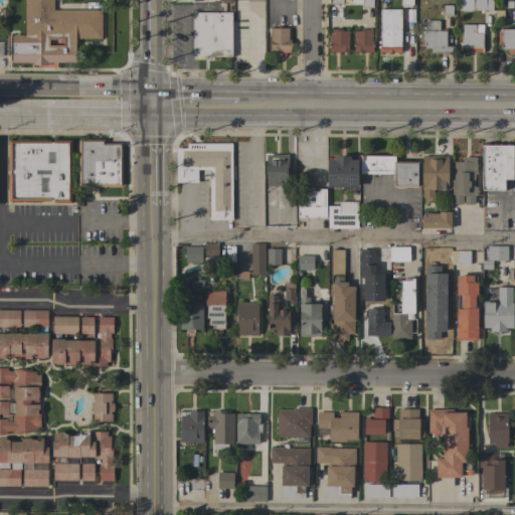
[(75,38),(75,62),(47,62),(47,64),(32,64),(32,62),(10,62),(10,35),(25,35),(24,0),(53,0),(53,10),(101,10),(102,38),(75,38)]
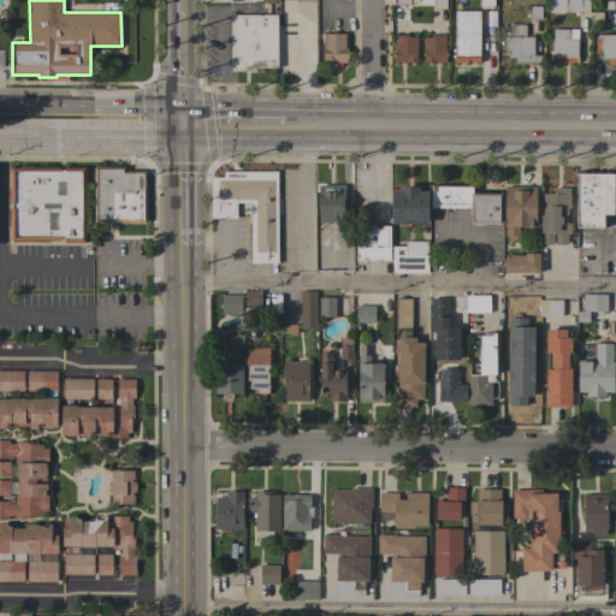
[(548,0),(588,0),(590,12),(563,12),(563,15),(551,15),(551,12),(548,12),(548,0)]
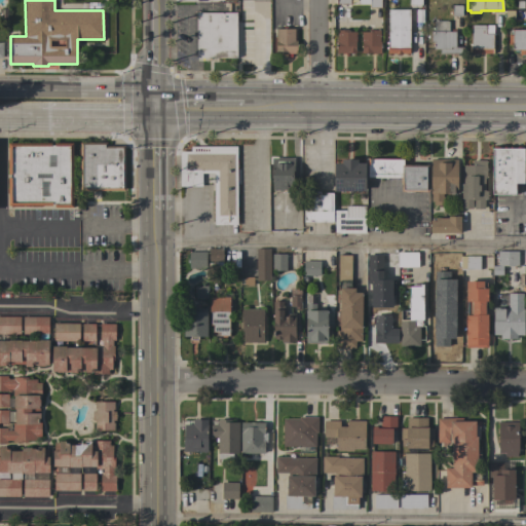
[(451,15),(451,5),(460,6),(460,15),(451,15)]
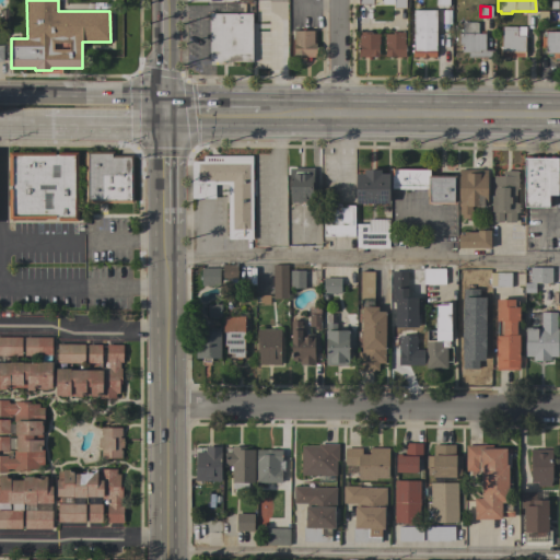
[(209,13),(242,13),(242,9),(248,9),(248,13),(252,13),(252,61),(225,61),(225,62),(220,62),(220,61),(209,61),(209,13)]
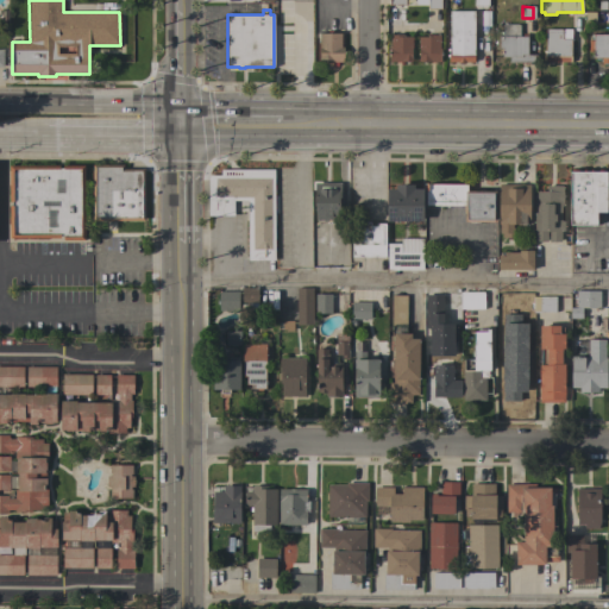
[(449,62),(449,55),(449,11),(473,11),(473,62),(449,62)]
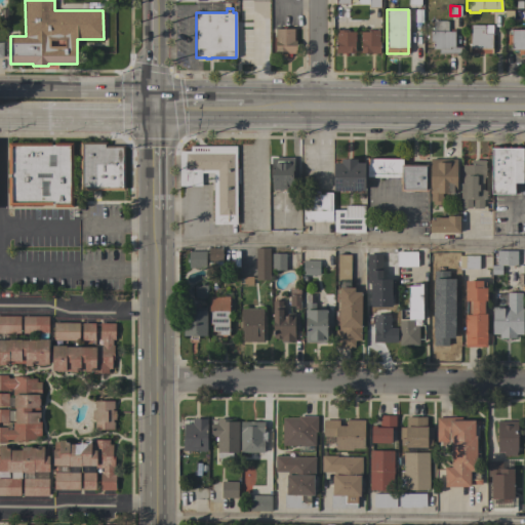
[(439,50),(434,50),(434,49),(432,49),(432,41),(430,41),(430,30),(433,30),(433,21),(447,21),(447,31),(449,31),(449,29),(454,29),(454,46),(461,46),(461,53),(439,53),(439,50)]
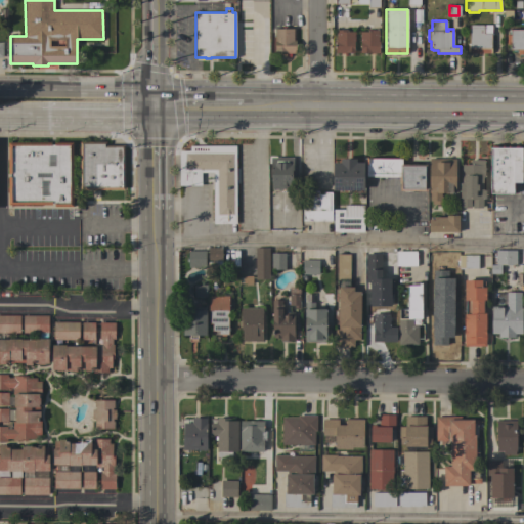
[(491,25),(490,53),(480,53),(476,53),(476,55),(472,55),(472,53),(469,53),(469,25),(491,25)]
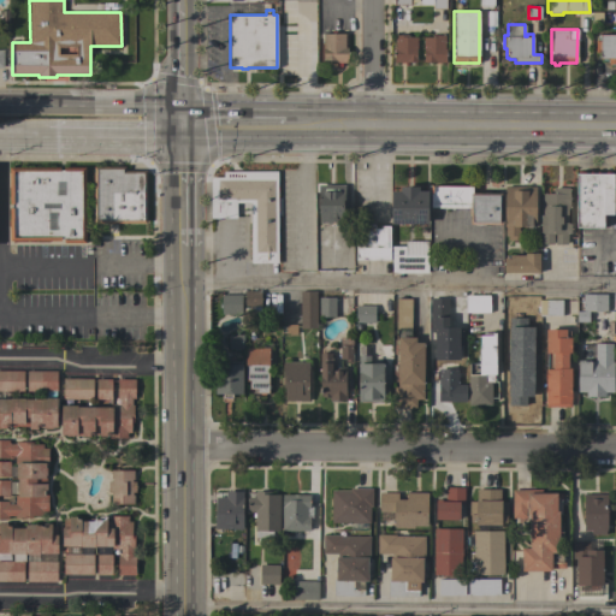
[(344,47),(347,47),(347,63),(342,63),(342,66),(336,66),(336,61),(323,63),(323,34),(331,34),(331,30),(336,30),(336,34),(344,34),(344,47)]
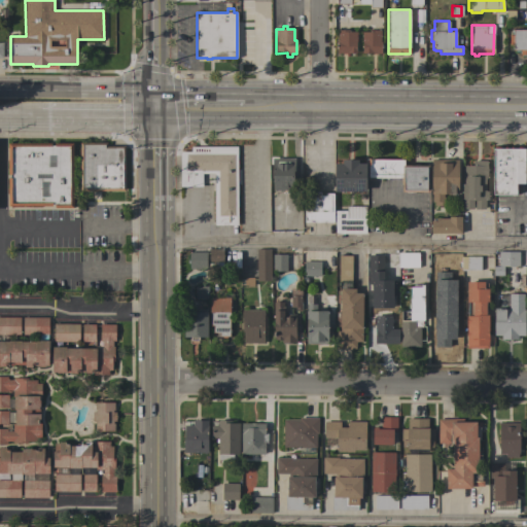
[(356,53),(337,53),(337,41),(338,41),(338,30),(339,30),(339,28),(342,28),(342,30),(349,30),(349,31),(356,31),(356,53)]
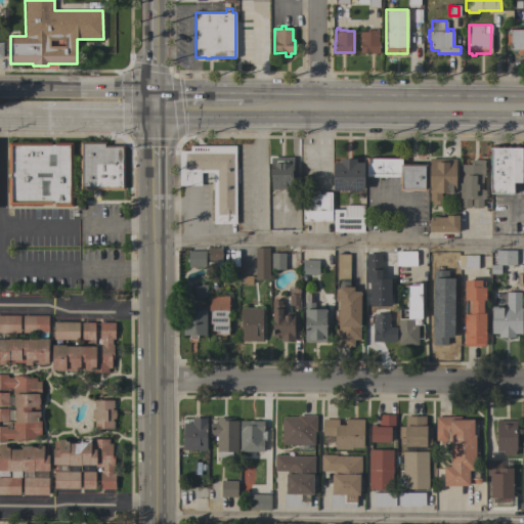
[(367,31),(367,30),(375,30),(375,28),(377,28),(377,30),(378,30),(379,41),(379,53),(366,53),(366,54),(363,54),(363,52),(359,52),(359,50),(360,50),(359,31),(367,31)]
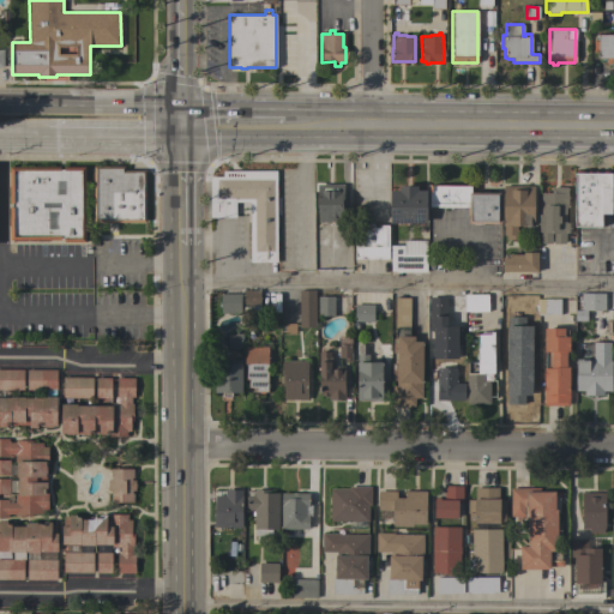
[(613,34),(613,64),(606,64),(606,59),(597,59),(597,52),(593,52),(593,41),(597,41),(597,34),(613,34)]
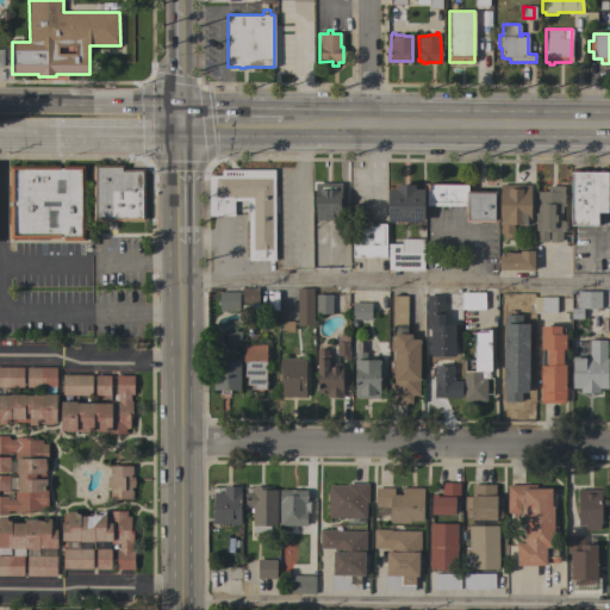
[(124,168),(144,168),(144,221),(93,221),(92,165),(124,165),(124,168)]
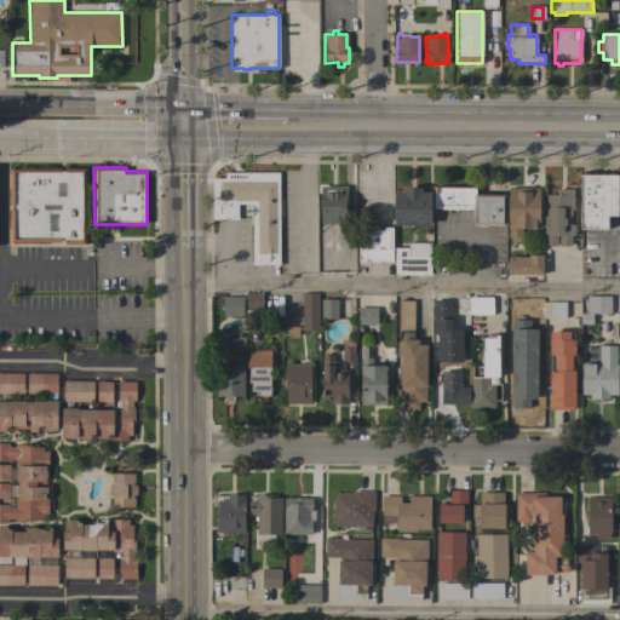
[(10,242),(10,210),(12,210),(12,205),(10,205),(9,168),(59,168),(59,171),(64,171),(64,168),(85,168),(86,245),(64,245),(64,240),(61,240),(61,242),(10,242)]
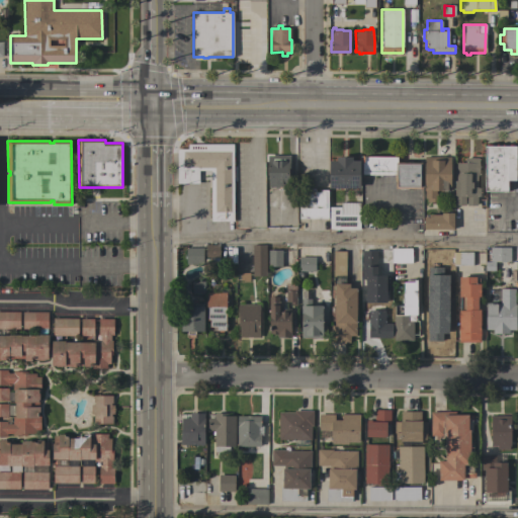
[(210,170),(198,170),(198,183),(177,183),(177,149),(199,148),(199,144),(233,144),(233,222),(210,222),(210,170)]
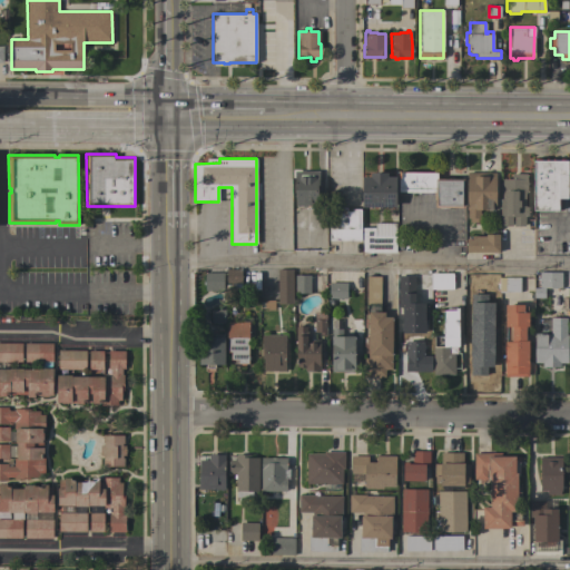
[(533,160),(568,160),(568,198),(558,198),(558,210),(533,210),(533,160)]
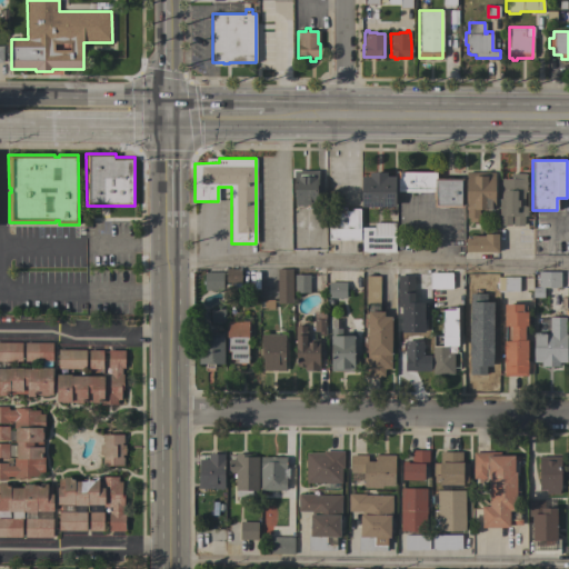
[(295,192),(293,192),(292,171),(318,170),(318,205),(295,205),(295,192)]
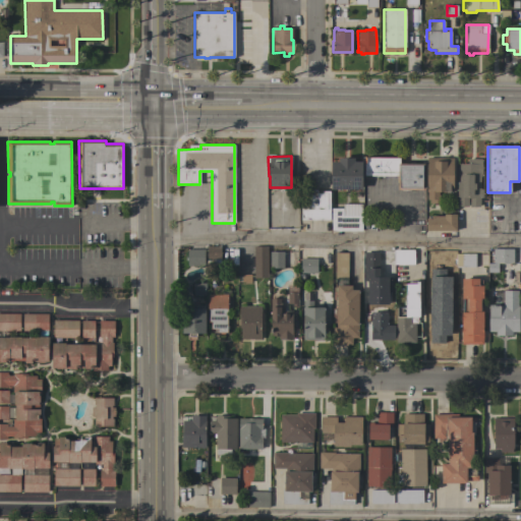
[(397,163),(397,175),(364,175),(364,156),(400,156),(400,163),(397,163)]
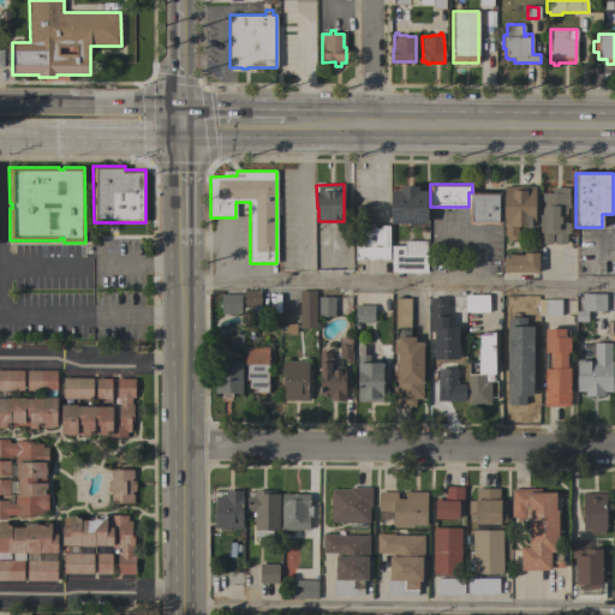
[(390,224),(390,190),(399,190),(399,186),(418,186),(418,190),(427,190),(427,224),(390,224)]
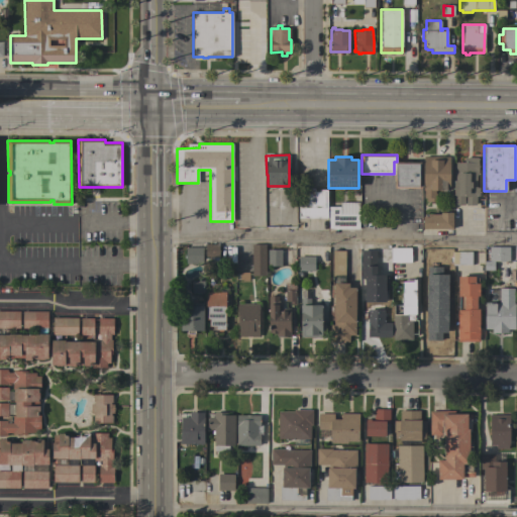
[(449,157),(449,191),(438,191),(438,190),(435,190),(435,193),(436,193),(436,198),(435,198),(435,201),(425,201),(425,198),(424,198),(424,190),(423,190),(423,157),(449,157)]
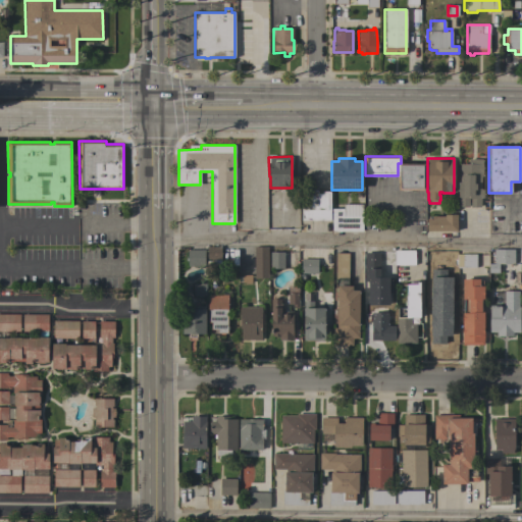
[(482,159),(482,176),(481,176),(481,189),(482,189),(482,199),(480,199),(480,205),(470,205),(470,199),(468,199),(468,205),(460,205),(460,199),(458,199),(458,181),(459,181),(459,164),(468,164),(468,159),(482,159)]
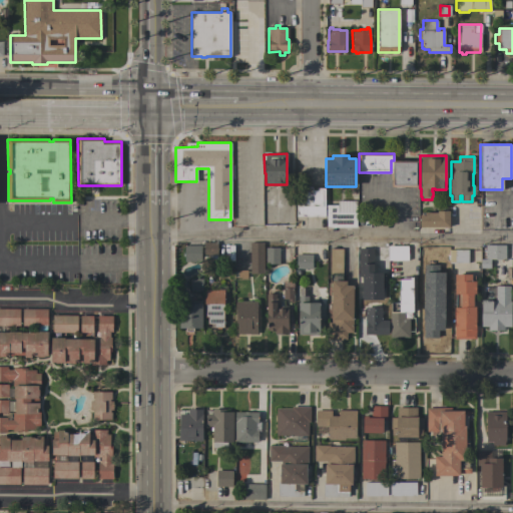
[(417,160),(417,186),(391,186),(391,172),(391,160),(394,160),(417,160)]
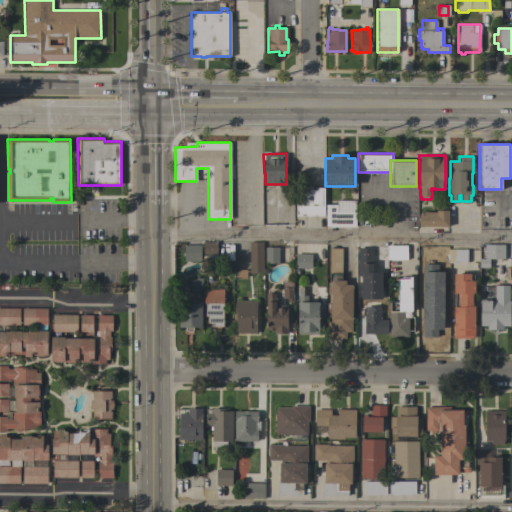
[(324,215),(296,216),(295,186),(311,186),(311,189),(316,189),(316,188),(323,187),(324,215)]
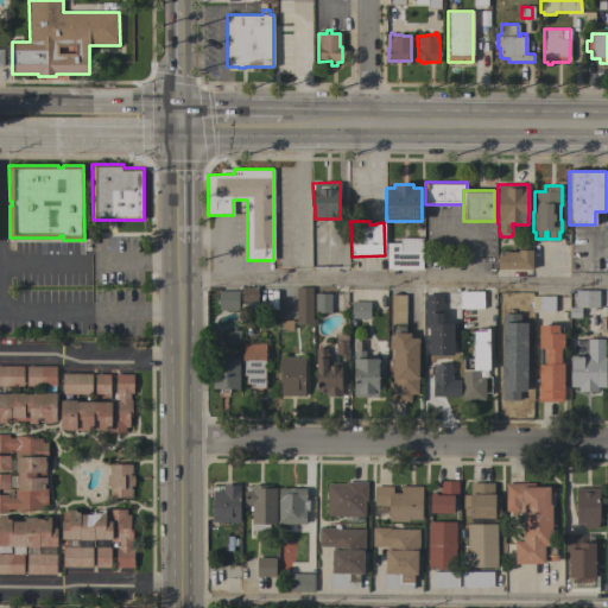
[(386,242),(399,242),(399,246),(410,246),(410,252),(422,252),(422,268),(397,268),(397,270),(386,268),(386,242)]
